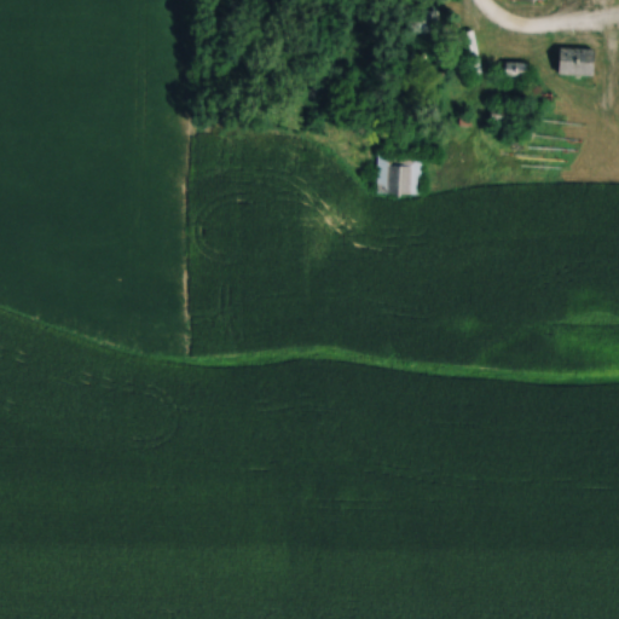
[(411,12),(411,32),(434,32),(434,12),(411,12)]
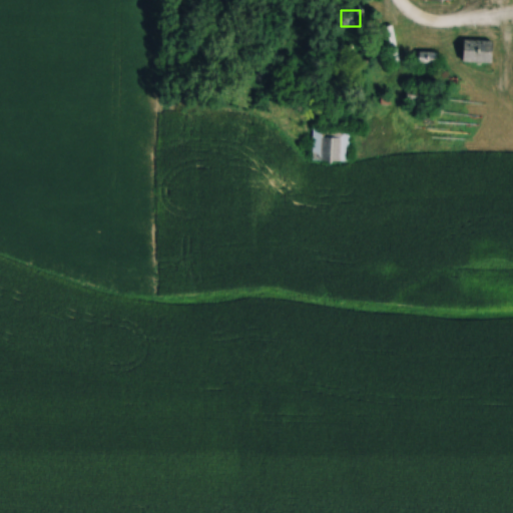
[(461,62),(491,62),(491,40),(461,40),(461,62)]
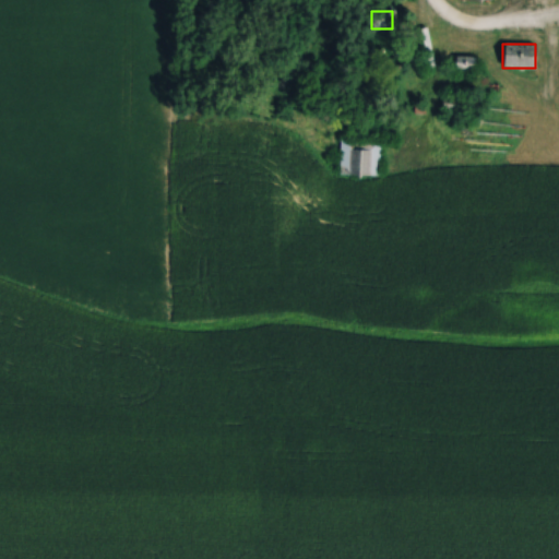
[(475,57),(455,57),(455,69),(475,69),(475,57)]
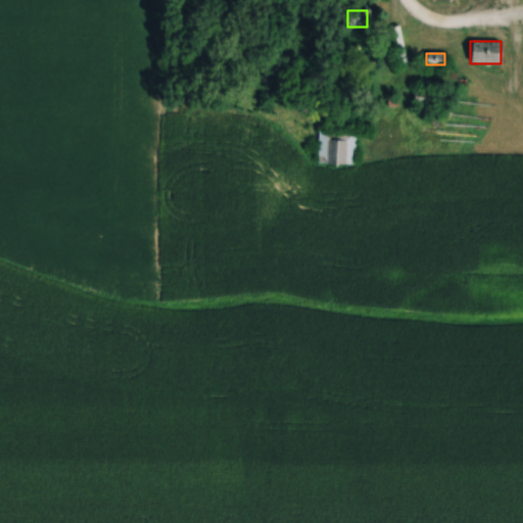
[(355,164),(355,130),(319,130),(319,164),(355,164)]
